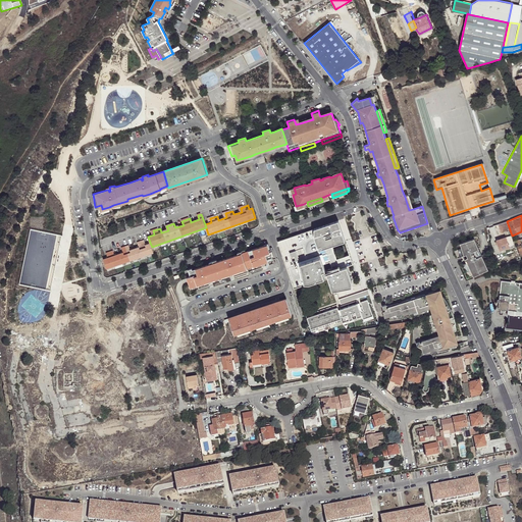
[(344,217),(278,240),(283,256),(294,288),(328,275),(332,289),(352,284),(352,278),(352,277),(347,264),(353,262),(350,253),(336,257),(332,246),(351,239),(344,217)]
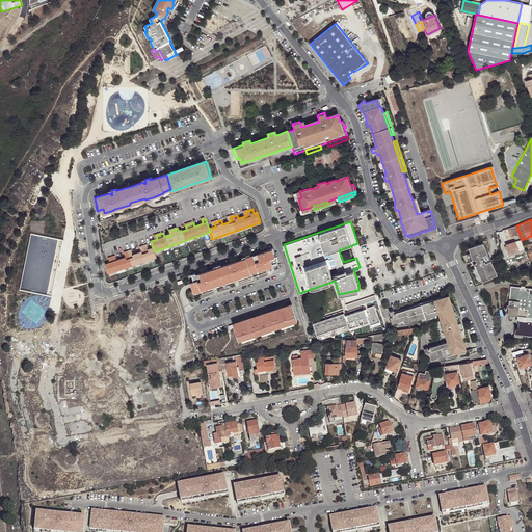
[(519,234),(515,225),(507,229),(510,237),(519,234)]
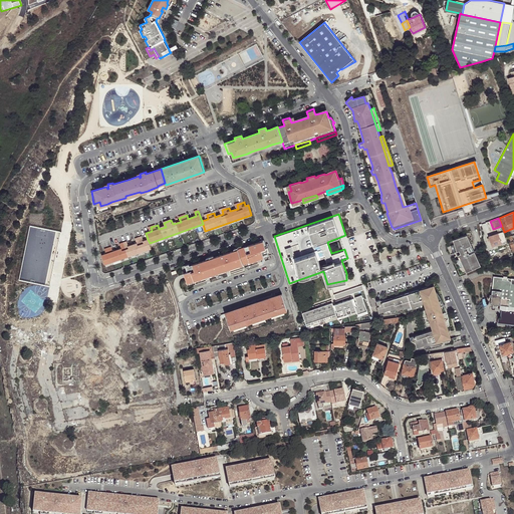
[(500,233),(490,234),(491,245),(502,244),(500,233)]
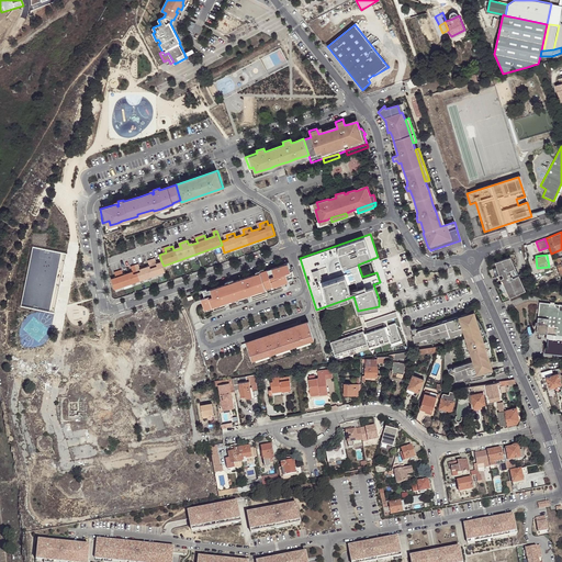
[(510,256),(495,261),(497,267),(501,274),(499,274),(502,278),(503,282),(507,290),(510,298),(518,293),(517,290),(525,285),(519,274),(517,271),(510,256)]
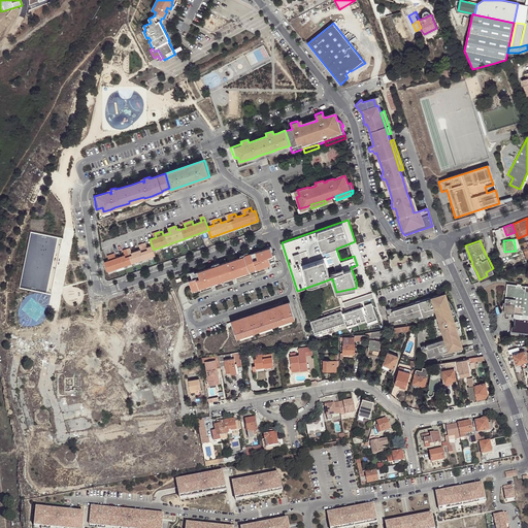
[(104,262),(107,272),(156,256),(154,250),(152,245),(150,246),(147,242),(141,245),(142,249),(134,252),(132,249),(125,251),(126,255),(118,258),(117,254),(109,256),(110,260),(104,262)]
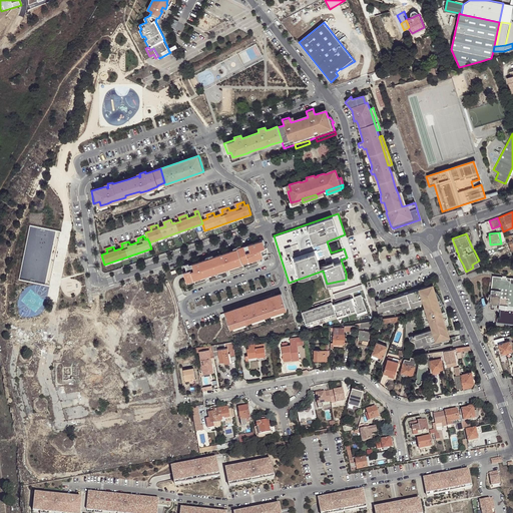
[(240,245),(237,246),(241,262),(245,261),(252,259),(255,258),(260,255),(260,258),(262,258),(264,257),(268,255),(267,252),(266,248),(263,240),(241,247),(240,245)]
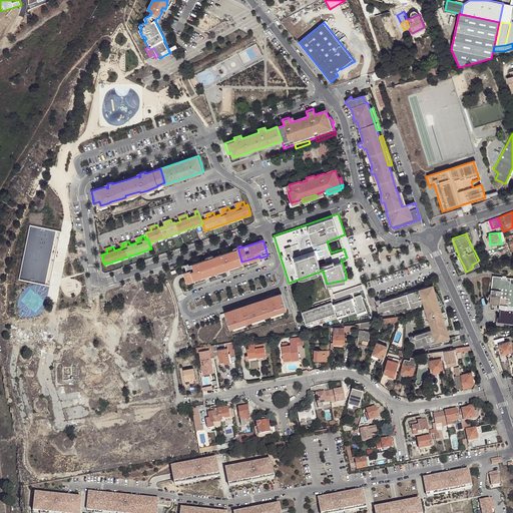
[(241,262),(237,246),(233,248),(233,249),(213,255),(212,254),(209,255),(213,271),(217,270),(224,267),(227,266),(231,265),(238,263),(241,262)]
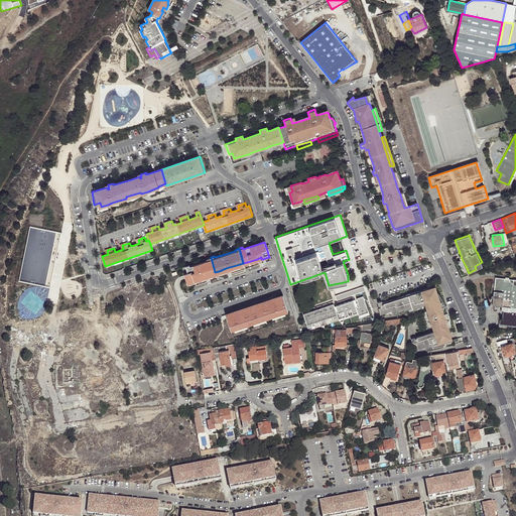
[(462,259),(461,255),(457,257),(458,260),(460,260),(463,267),(466,266),(462,259)]
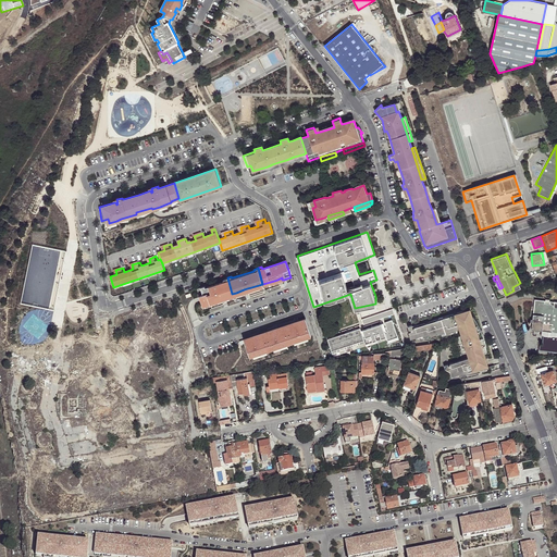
[(232,294),(227,277),(223,279),(223,281),(205,286),(205,285),(197,287),(200,300),(201,304),(206,302),(206,305),(210,302),(213,301),(213,299),(217,298),(221,297),(221,299),(225,298),(229,297),(229,295),(232,294)]
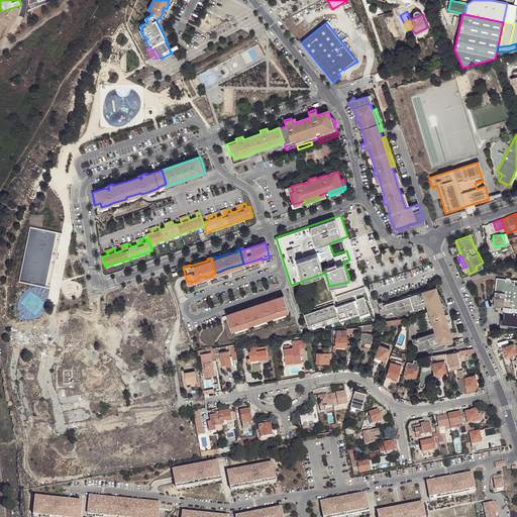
[(506,278),(500,278),(496,277),(496,284),(494,296),(494,300),(494,305),(496,305),(496,308),(500,308),(501,305),(503,306),(513,307),(516,306),(516,279),(516,282),(510,281),(509,283),(506,283),(506,281),(506,278)]
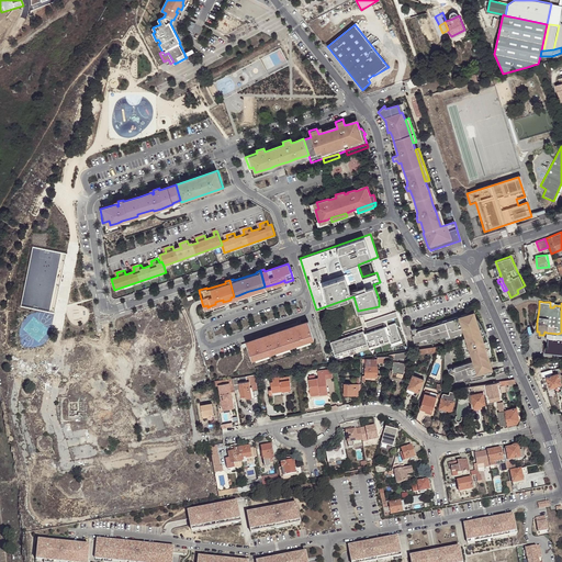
[(397,316),(396,311),(390,313),(364,322),(367,327),(397,316)]
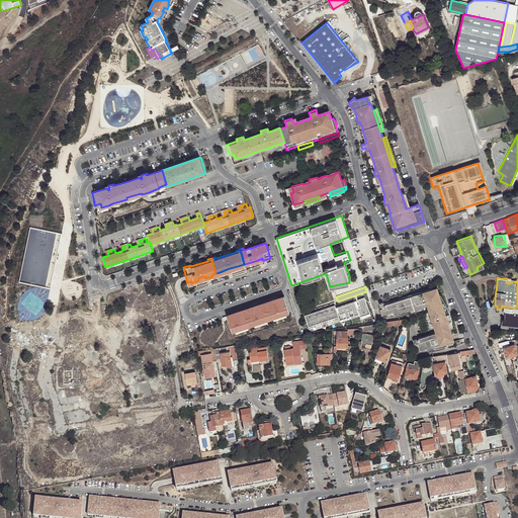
[(435,291),(434,288),(383,305),(383,301),(379,304),(380,307),(383,306),(384,308),(380,309),(382,315),(391,313),(390,312),(393,311),(394,313),(401,311),(401,312),(407,310),(408,311),(411,310),(411,309),(414,308),(415,310),(419,309),(418,308),(421,307),(421,308),(429,305),(431,312),(430,312),(434,326),(436,325),(438,332),(419,338),(419,339),(418,339),(417,338),(413,339),(415,343),(418,342),(421,349),(424,348),(424,347),(427,346),(427,349),(434,347),(444,344),(444,343),(450,341),(450,342),(454,341),(453,339),(450,328),(449,328),(447,325),(450,324),(449,321),(448,321),(447,318),(448,317),(446,311),(445,311),(444,308),(445,308),(444,304),(441,305),(440,301),(441,300),(438,290),(435,291)]
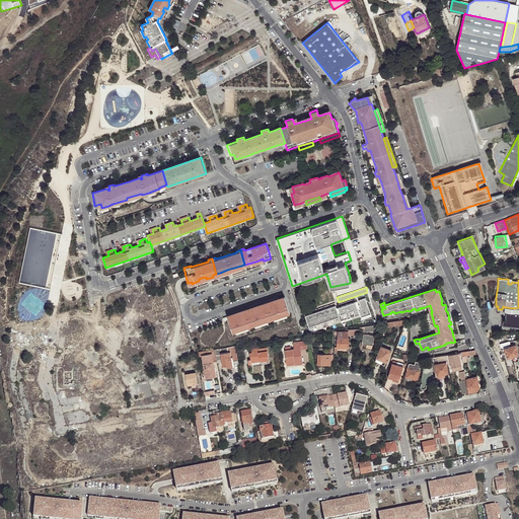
[(285,296),(266,303),(272,319),(290,313),(285,296)]
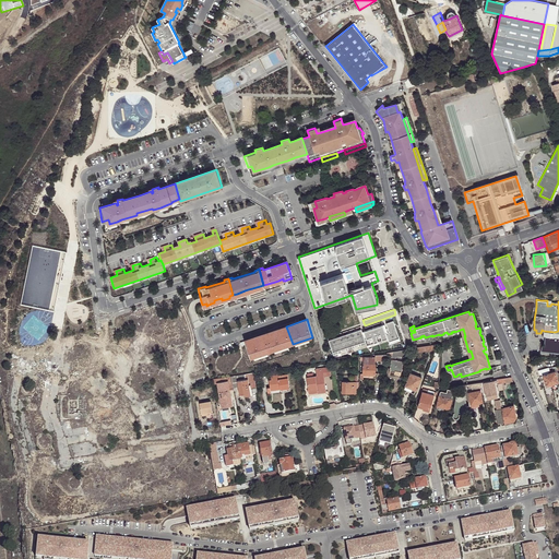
[(328,339),(334,358),(389,340),(390,344),(401,341),(393,320),(363,330),(361,328),(328,339)]
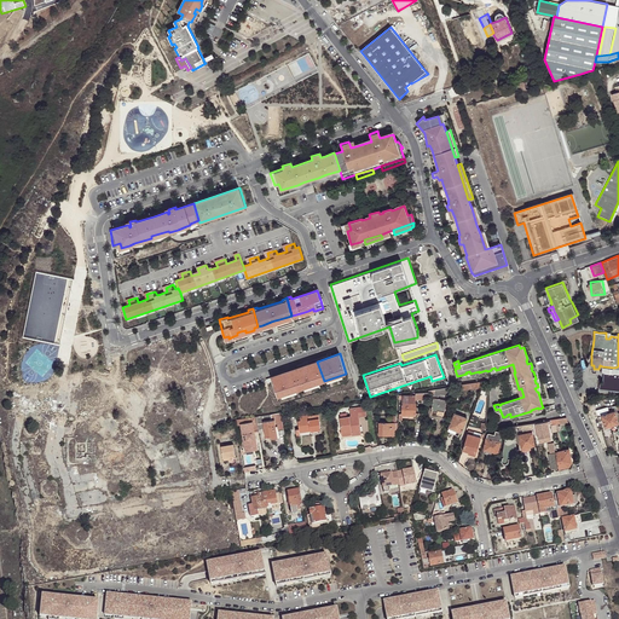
[(324,381),(317,362),(294,369),(301,389),(324,381)]
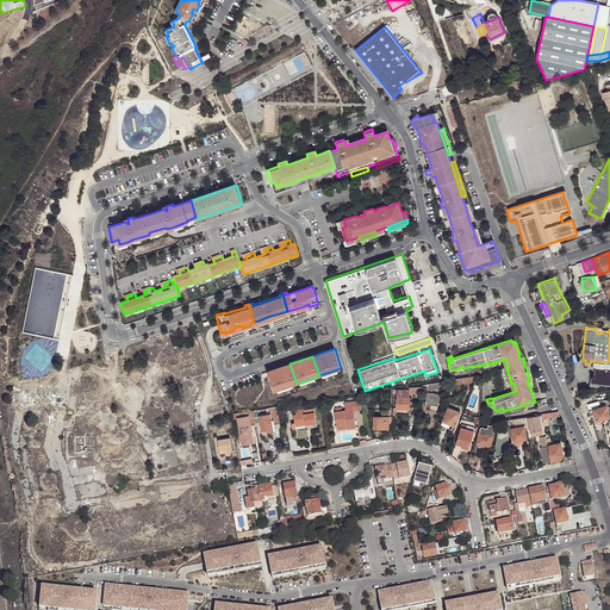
[(106,360),(89,365),(89,373),(106,369),(106,360)]
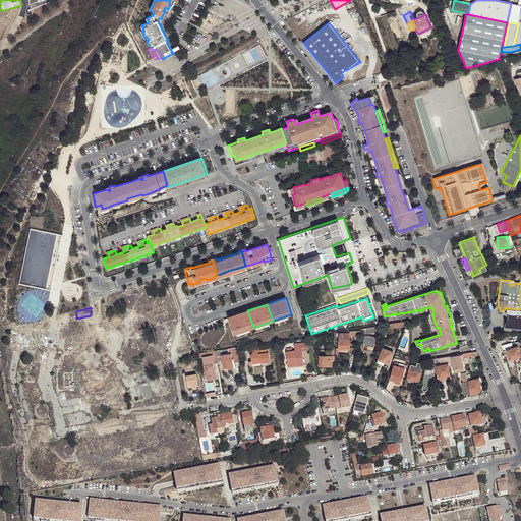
[(517,309),(507,308),(506,312),(509,313),(511,313),(511,316),(508,316),(508,322),(505,322),(505,327),(520,328),(520,319),(517,319),(517,309)]
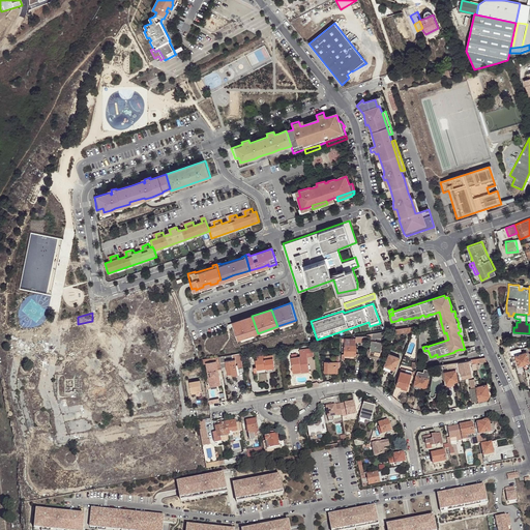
[(258,333),(252,316),(232,322),(234,326),(238,340),(258,333)]
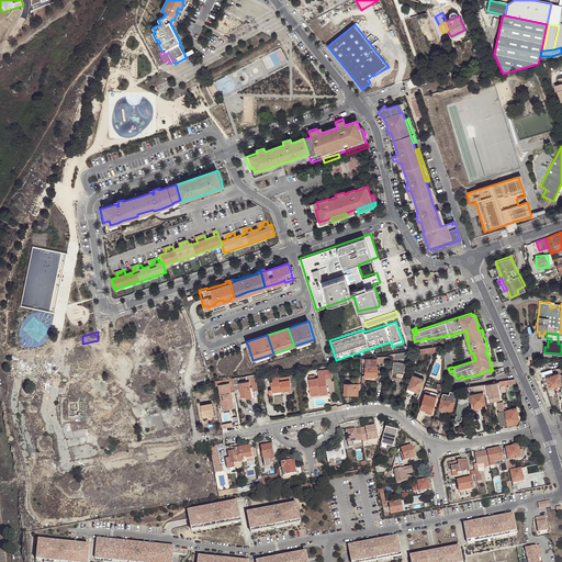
[(35,350),(19,353),(22,367),(35,364),(37,363),(35,350)]
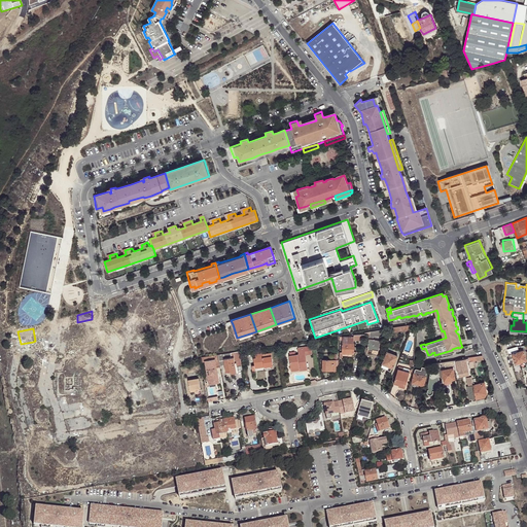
[(383,329),(365,332),(363,338),(370,339),(366,350),(372,351),(373,350),(378,351),(383,329)]
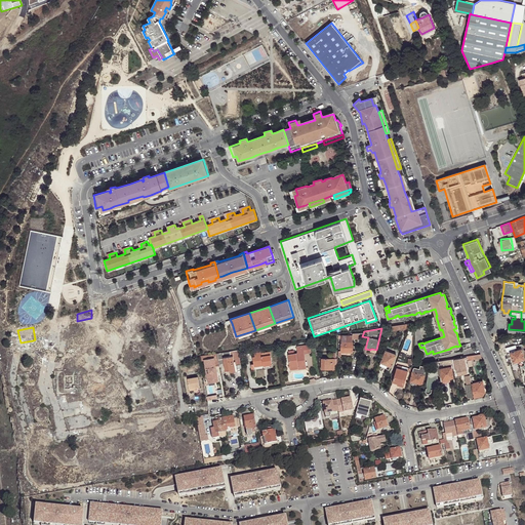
[(364,331),(353,332),(353,341),(354,341),(361,341),(362,336),(364,331)]
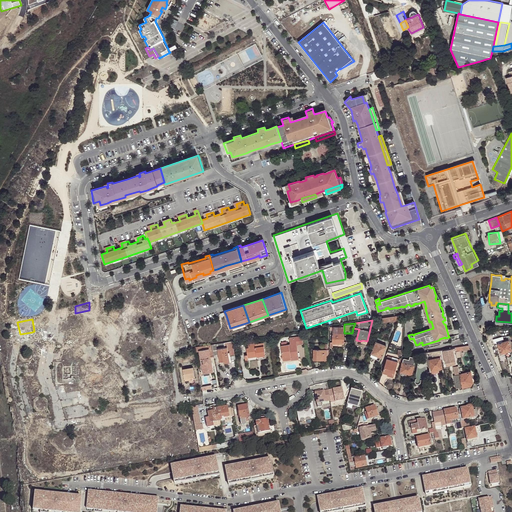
[(344,324),(334,325),(334,331),(344,333),(344,324)]
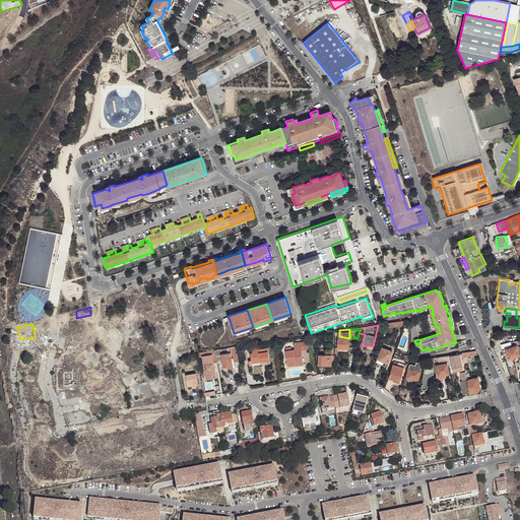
[(349,338),(339,336),(338,345),(350,346),(350,338),(349,338)]
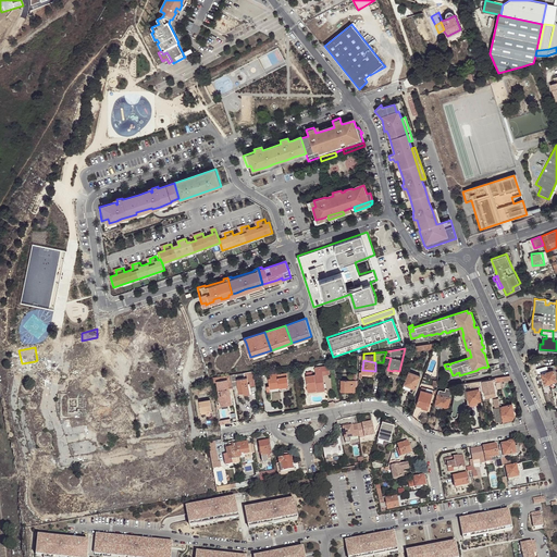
[(22,363),(19,364),(22,379),(38,375),(35,361),(22,363)]
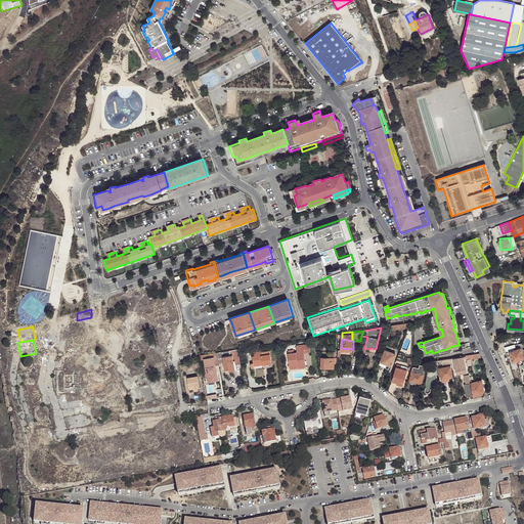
[(301,363),(301,366),(306,365),(304,351),(311,350),(309,342),(297,344),(298,351),(294,351),(289,352),(291,365),(301,363)]
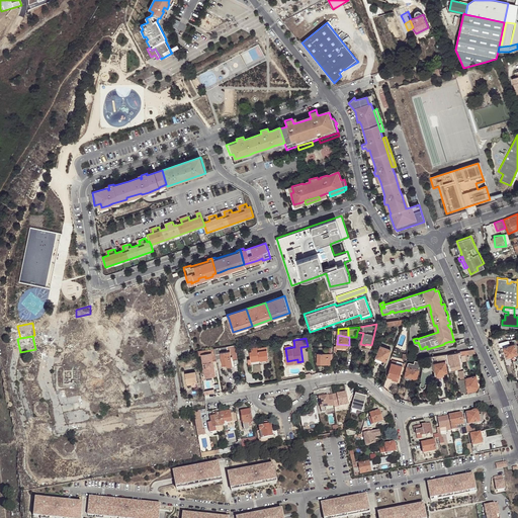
[(258,355),(259,359),(259,361),(268,360),(266,345),(257,346),(257,344),(250,346),(251,350),(248,350),(249,357),(258,355)]
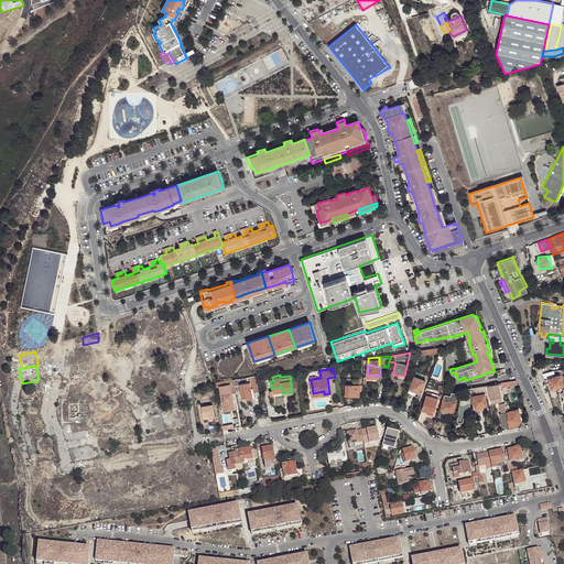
[(563,386),(562,381),(560,375),(559,375),(549,378),(550,382),(549,383),(551,389),(552,389),(552,390),(556,389),(556,388),(563,386)]
